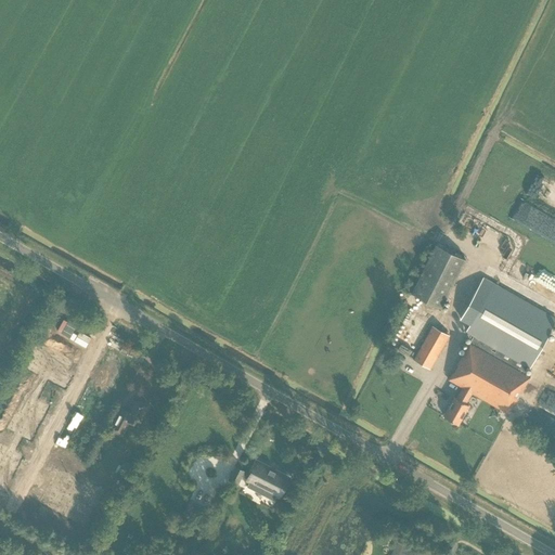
[(465,260),(435,245),(411,294),(440,309),(465,260)]
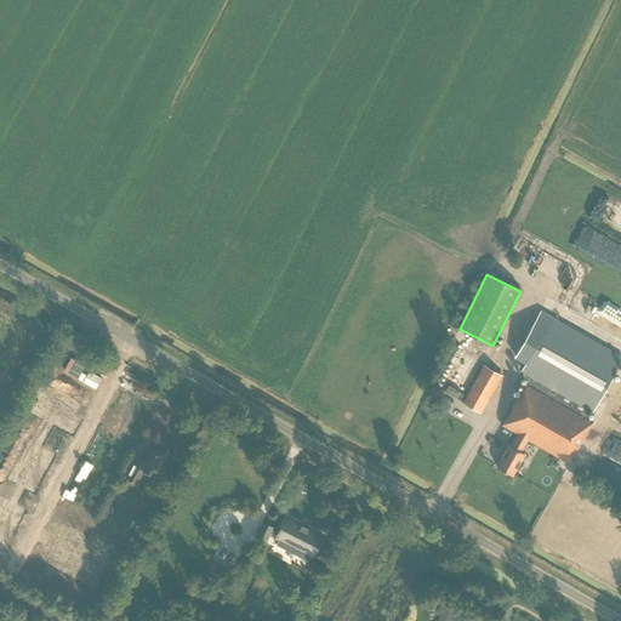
[(508,445),(496,466),(512,476),(524,454),(520,453),(528,439),(570,463),(593,422),(586,419),(591,410),(593,411),(620,360),(620,357),(541,312),(516,357),(527,363),(522,370),(530,375),(502,425),(518,434),(511,446),(508,445)]
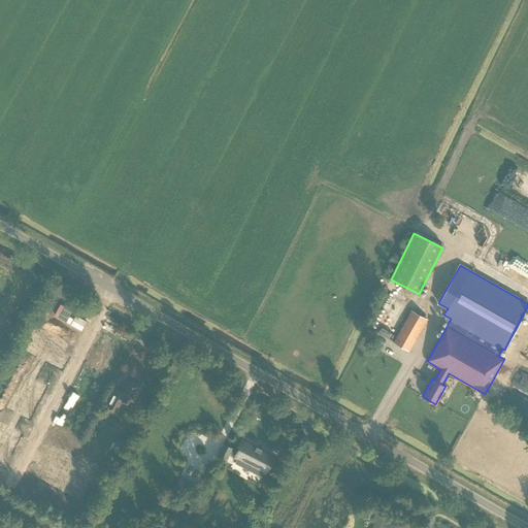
[(80,304),(75,312),(86,319),(91,309),(80,304)]
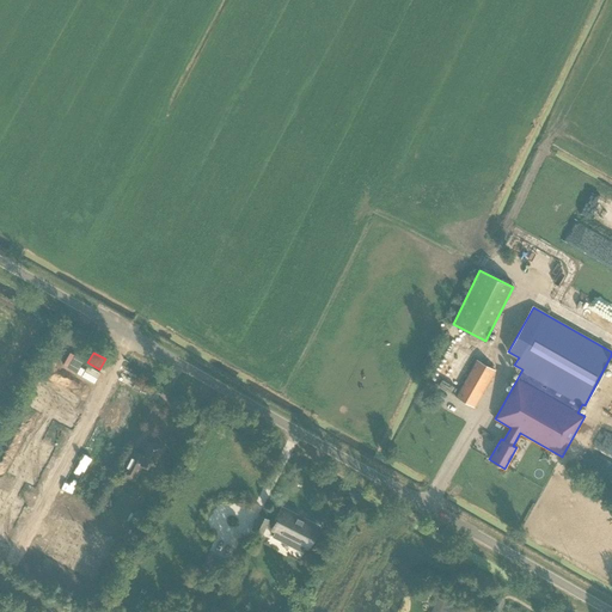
[(473,407),(495,371),(477,360),(456,397),(473,407)]
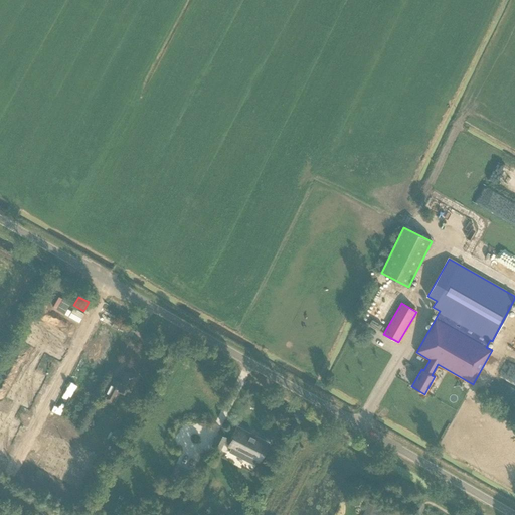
[(31,328),(24,341),(39,349),(50,329),(39,324),(35,331),(31,328)]
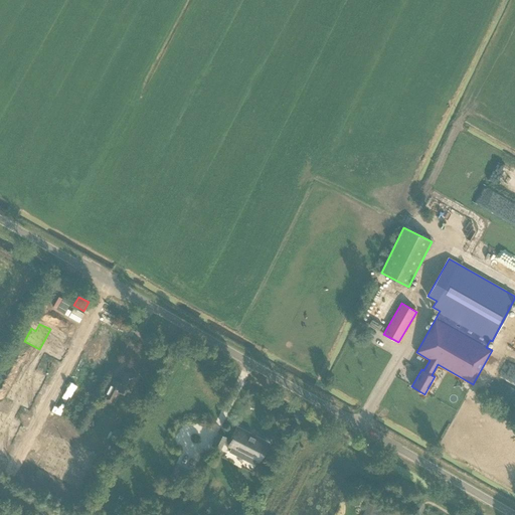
[(50,329),(39,349),(54,357),(61,344),(56,342),(60,335),(50,329)]
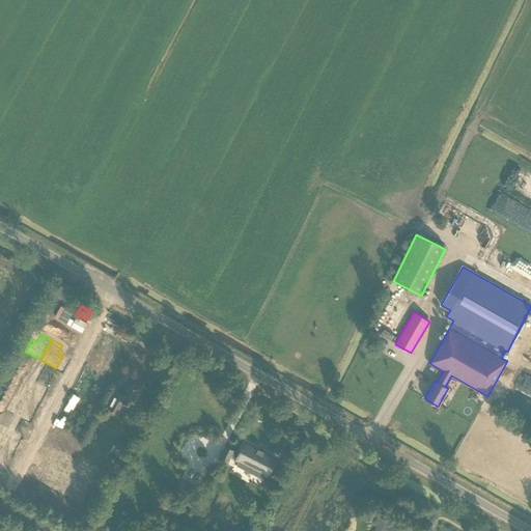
[(10,360),(22,365),(24,360),(12,355),(10,360)]
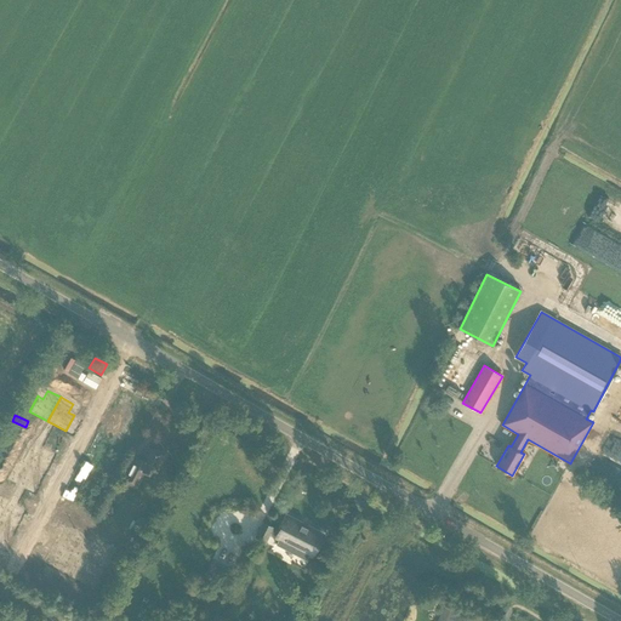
[(36,443),(40,436),(26,428),(22,434),(36,443)]
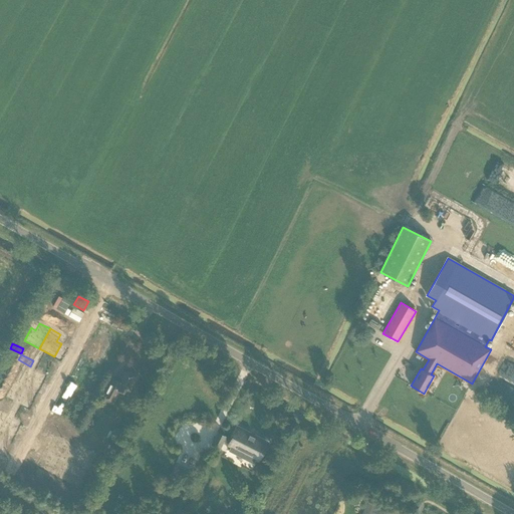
[(513,382),(513,366),(508,364),(502,377),(513,382)]
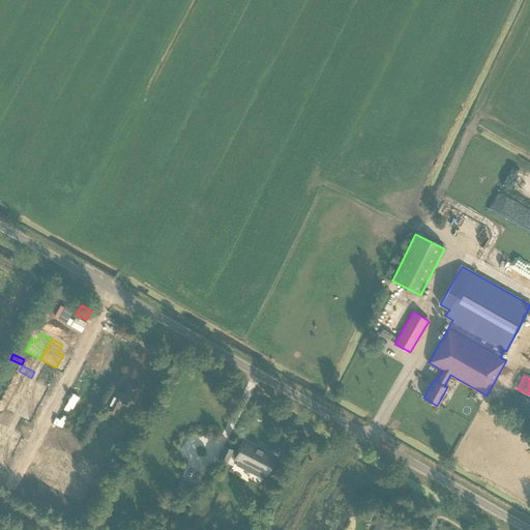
[(25,378),(17,393),(36,404),(42,393),(35,389),(37,385),(25,378)]
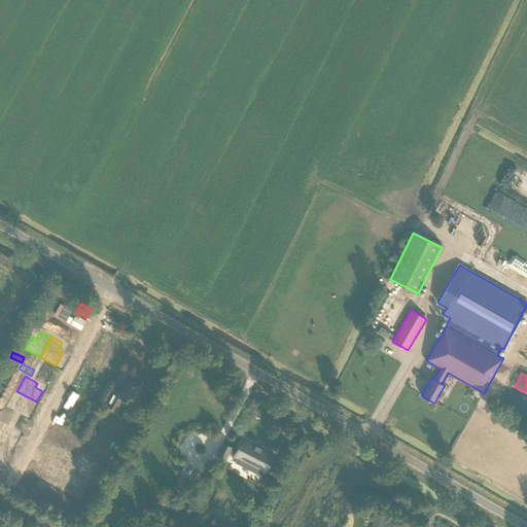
[(114,389),(107,402),(104,408),(113,413),(116,407),(119,409),(124,400),(131,405),(140,387),(127,380),(119,392),(114,389)]
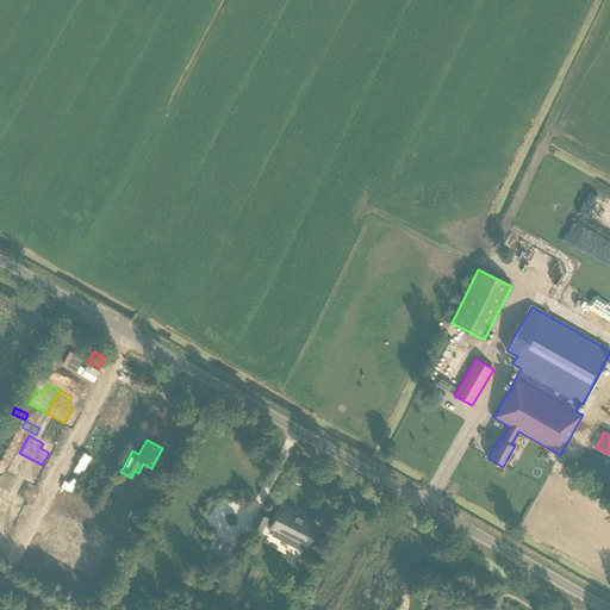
[(19,453),(8,471),(24,479),(27,473),(36,478),(42,465),(19,453)]
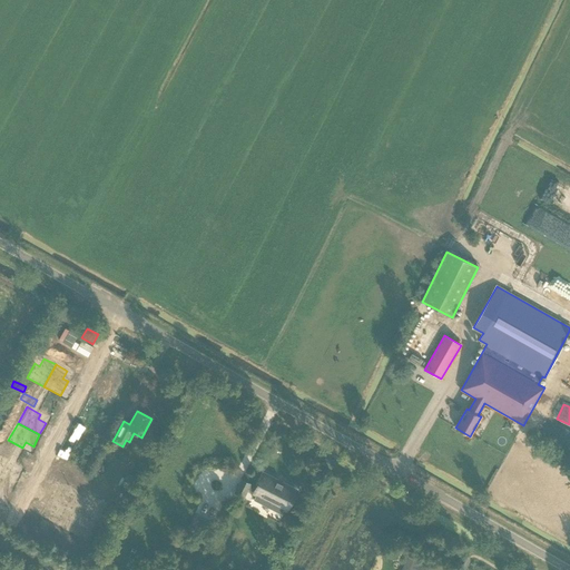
[(0,459),(0,480),(11,487),(18,475),(10,471),(12,465),(0,459)]
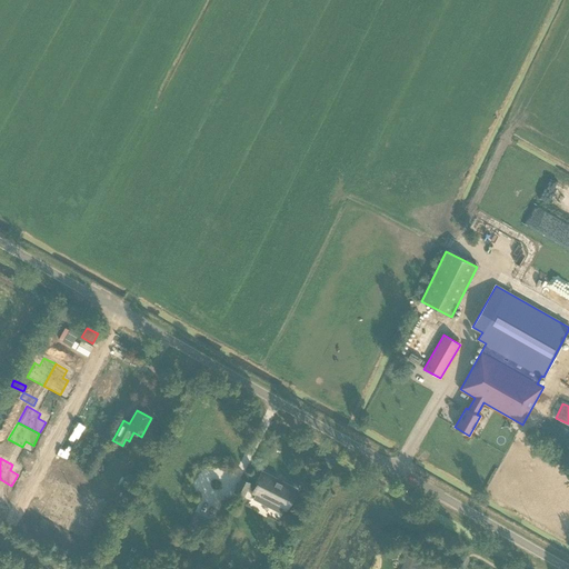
[(282,507),(286,508),(295,491),(282,485),(282,483),(281,483),(280,485),(277,482),(277,481),(276,481),(263,475),(257,488),(250,485),(250,483),(241,479),(235,491),(238,493),(243,497),(248,488),(255,491),(255,492),(256,493),(252,499),(253,500),(255,498),(268,505),(270,500),(283,507),(282,507)]
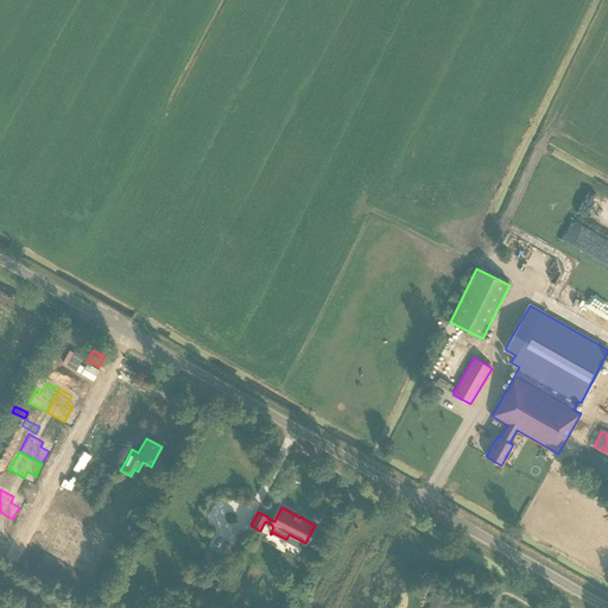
[(0,512),(0,529),(6,532),(12,519),(0,512)]
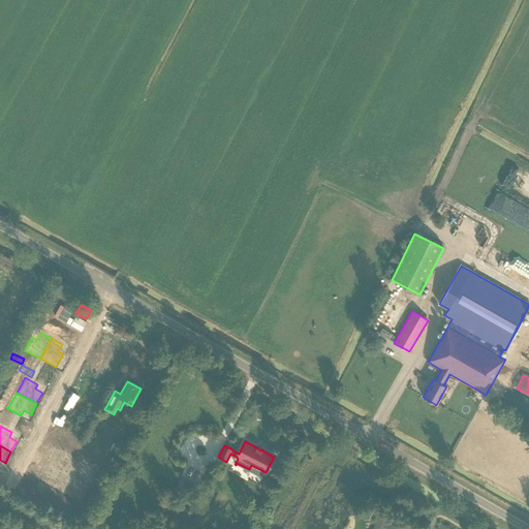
[(56,447),(39,479),(79,500),(95,468),(56,447)]
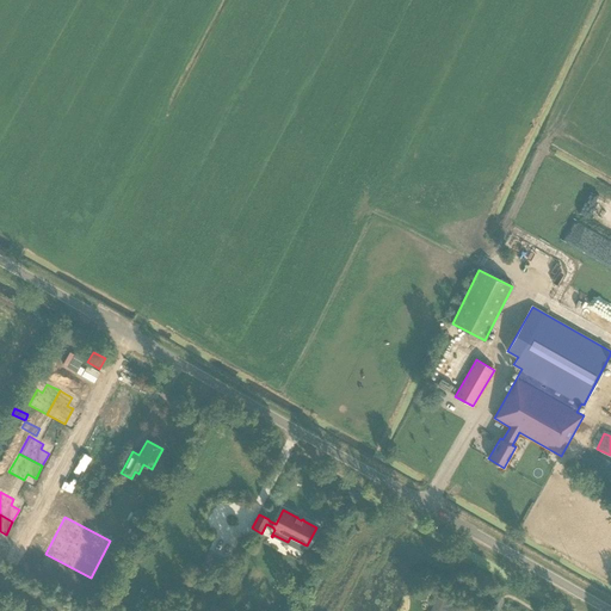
[(32,565),(13,555),(10,563),(28,573),(32,565)]
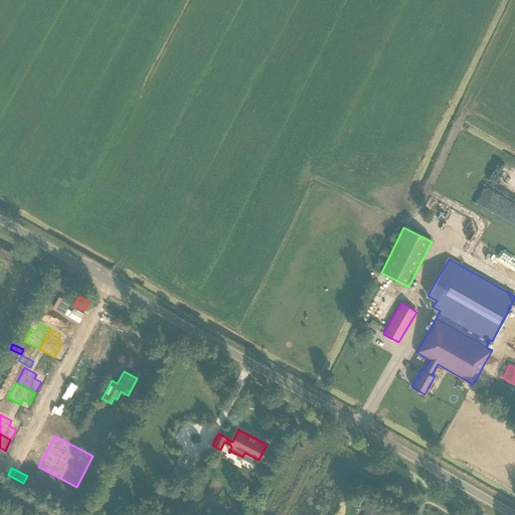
[(391,514),(392,514),(382,510),(379,514),(376,513),(378,507),(369,503),(363,514),(391,514)]
